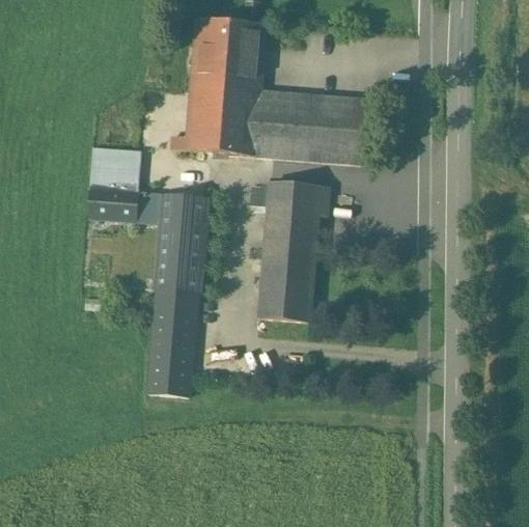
[(242,22),(197,18),(187,135),(172,135),(170,148),(366,164),(372,100),(257,89),(262,23),(256,24),(258,2),(245,0),(242,22)]
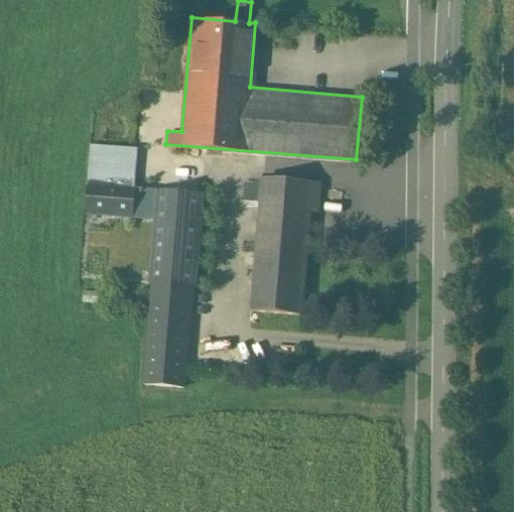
[(133,181),(135,146),(89,143),(87,178),(133,181)]
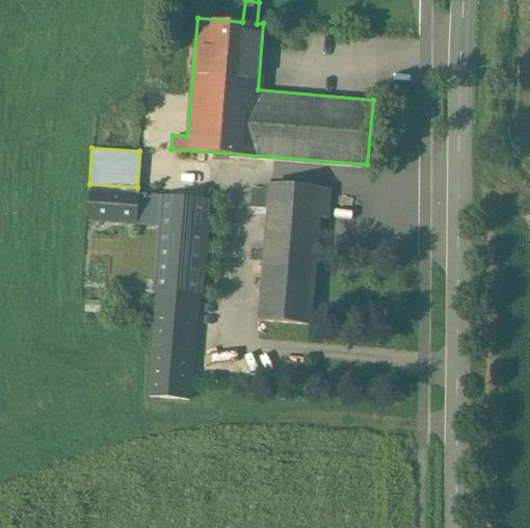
[(324,187),(268,181),(257,317),(308,321),(317,206),(322,206),(324,187)]
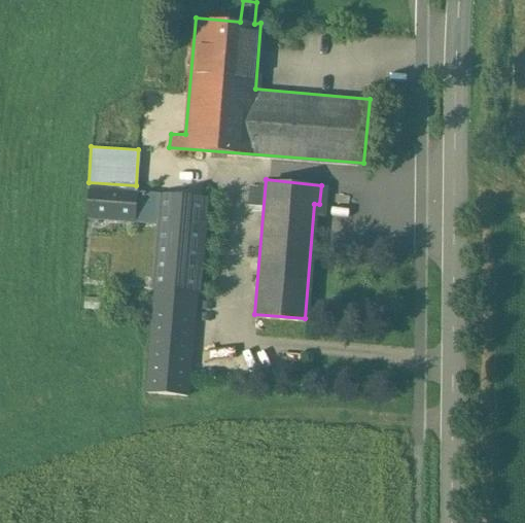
[(135,190),(88,186),(85,212),(133,216),(135,190)]
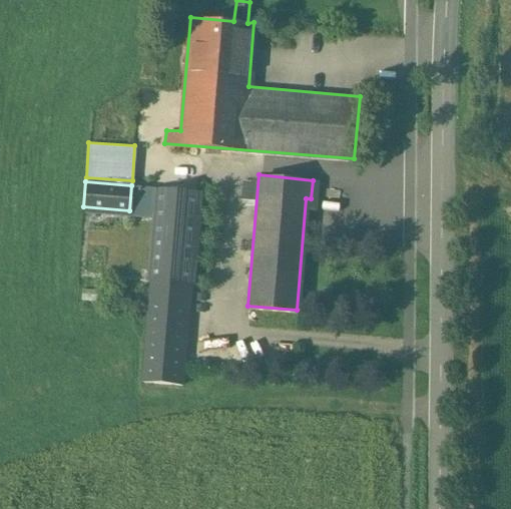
[(158,186),(150,278),(185,281),(188,281),(195,188),(158,186)]
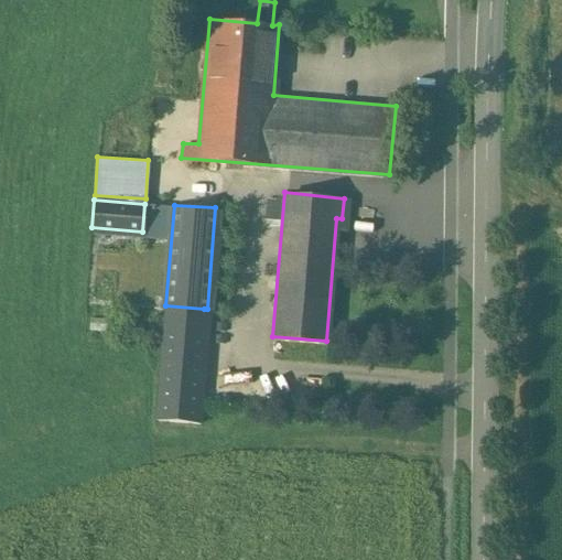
[(197,381),(204,309),(165,305),(155,417),(187,418),(191,380),(197,381)]
